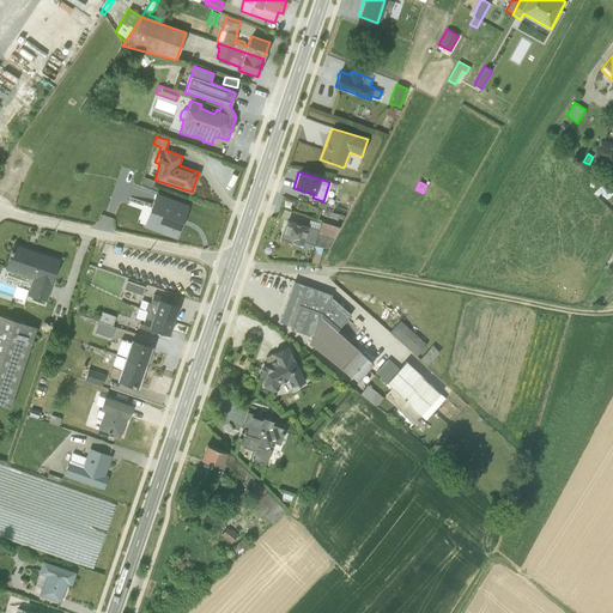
[(601,184),(598,190),(608,199),(612,194),(601,184)]
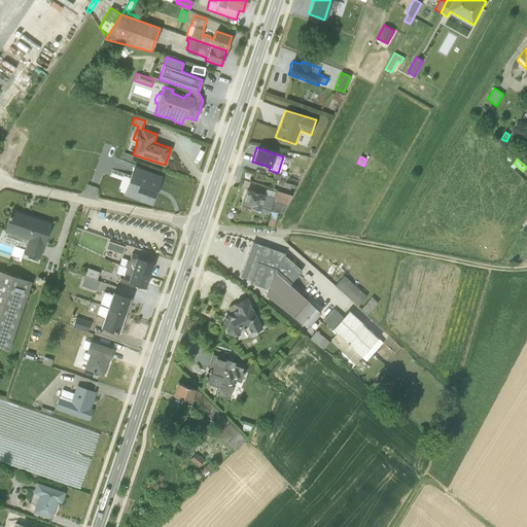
[(125,194),(151,204),(151,203),(161,178),(135,168),(125,194)]
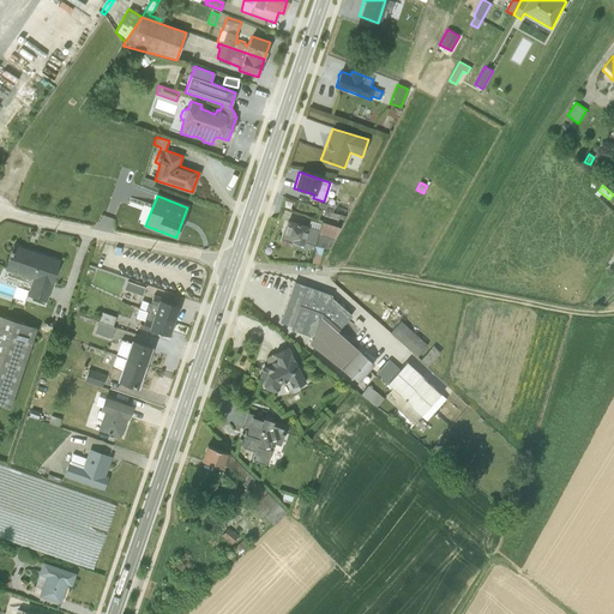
[(323,216),(337,221),(338,216),(324,210),(323,216)]
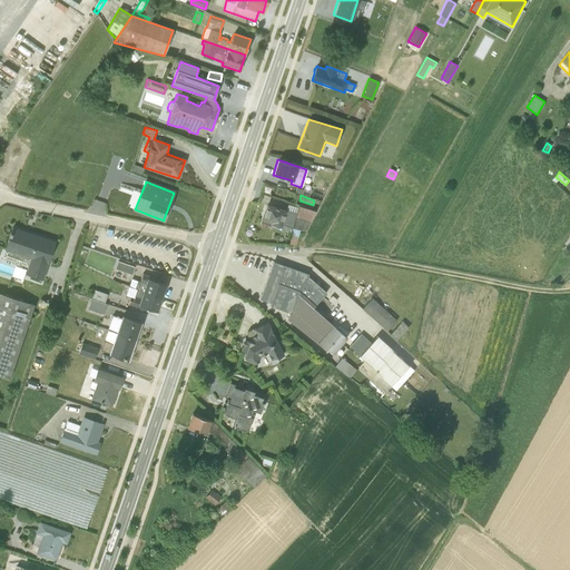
[(267,206),(263,219),(271,223),(271,224),(291,231),(292,231),(288,244),(296,244),(298,233),(300,231),(304,232),(315,212),(297,206),(297,207),(287,205),(285,212),(267,206)]
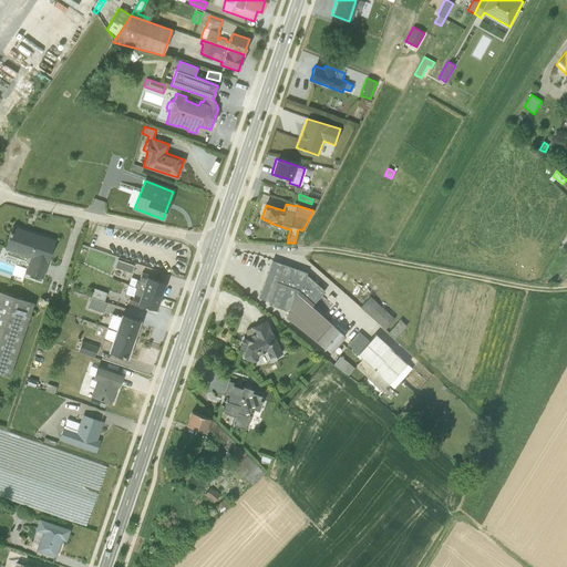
[(24,272),(41,278),(53,240),(12,227),(11,227),(1,257),(27,266),(24,272)]
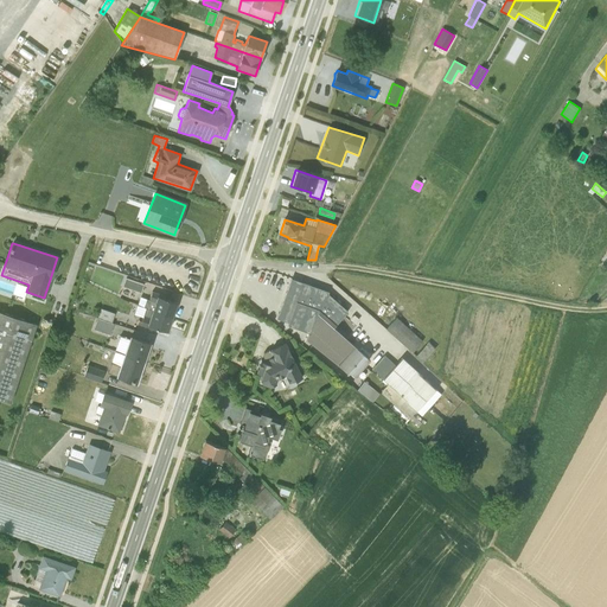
[(123,285),(139,289),(141,283),(126,279),(123,285)]
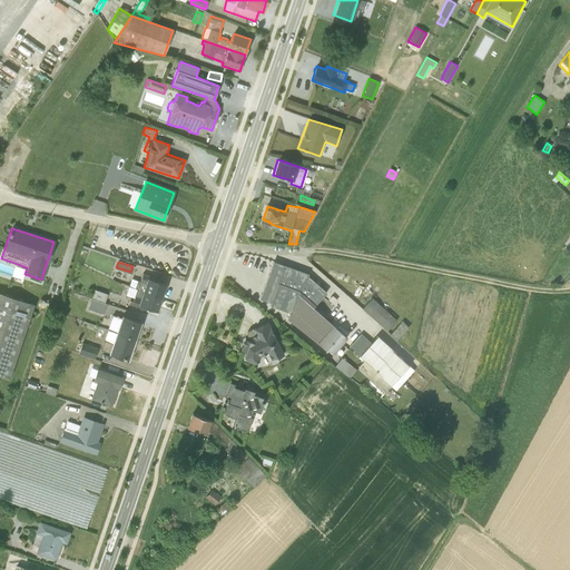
[(307,274),(273,262),(259,300),(269,303),(269,305),(288,313),(286,318),(286,320),(324,349),(326,347),(333,354),(346,338),(313,307),(326,293),(307,276),(307,274)]
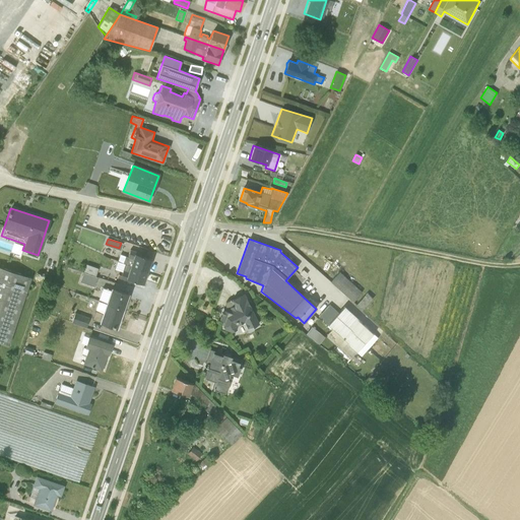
[(118,261),(122,264),(125,264),(147,271),(151,259),(141,256),(141,254),(130,250),(127,257),(120,254),(118,261)]
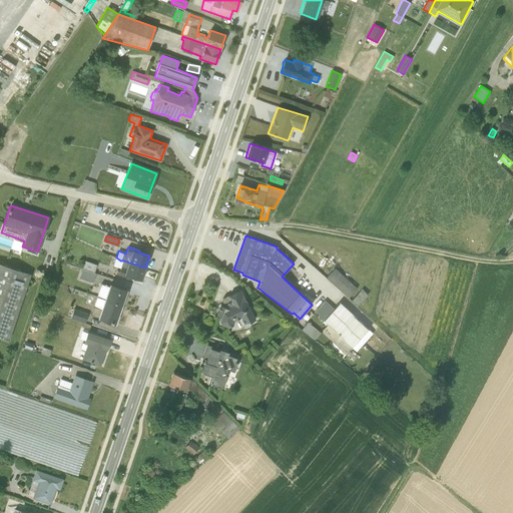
[(85,261),(82,269),(94,273),(96,266),(85,261)]
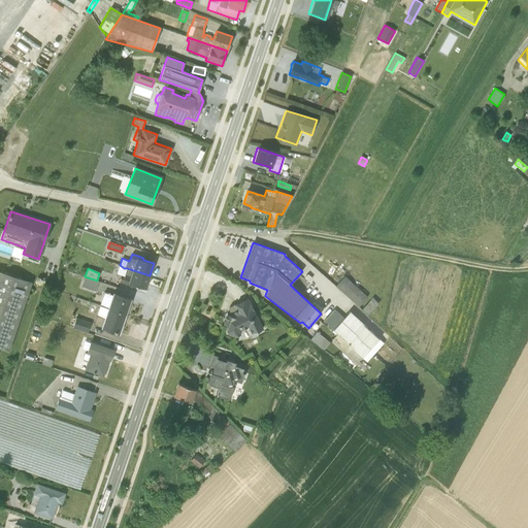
[(144,289),(150,275),(127,268),(123,278),(120,278),(119,283),(134,288),(134,285),(144,289)]
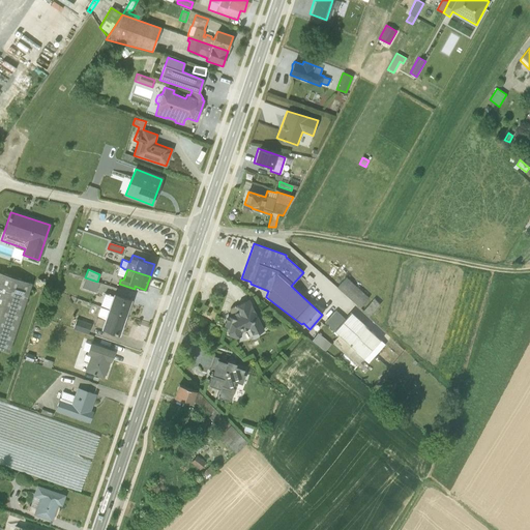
[(0,272),(0,349),(8,352),(32,283),(0,272)]
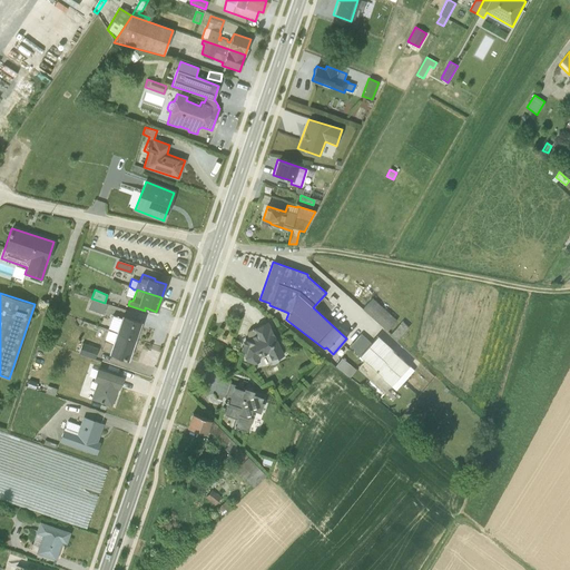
[(372,297),(361,308),(386,332),(396,320),(372,297)]
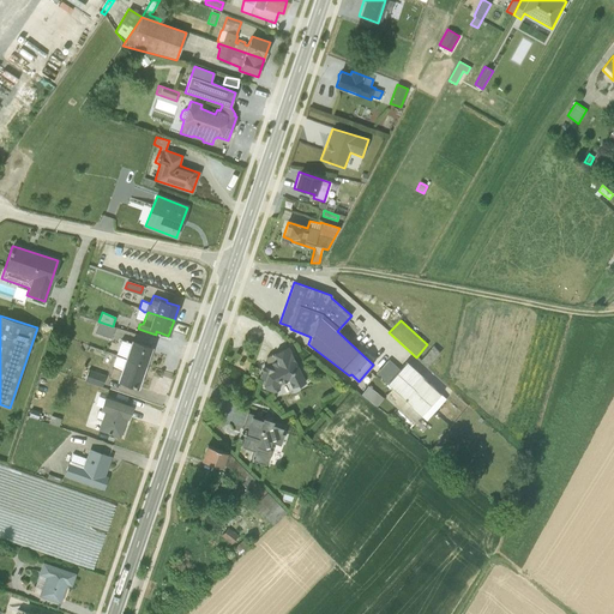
[(98,321),(95,333),(110,339),(114,327),(113,326),(98,321)]
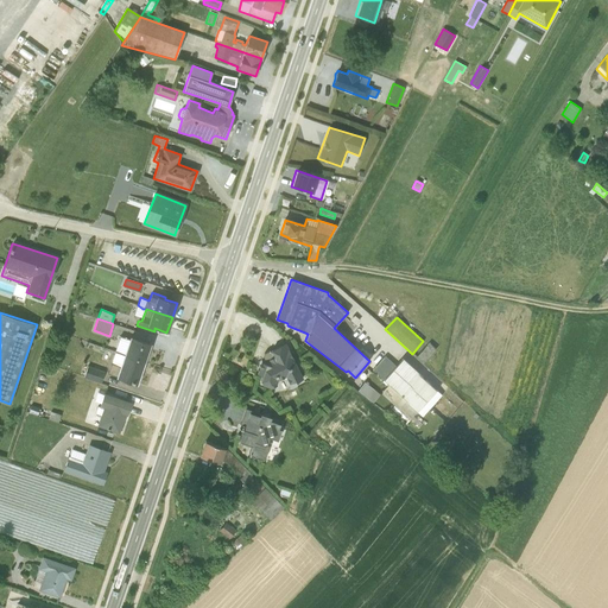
[(120,336),(114,352),(145,362),(151,343),(130,336),(128,340),(120,336)]
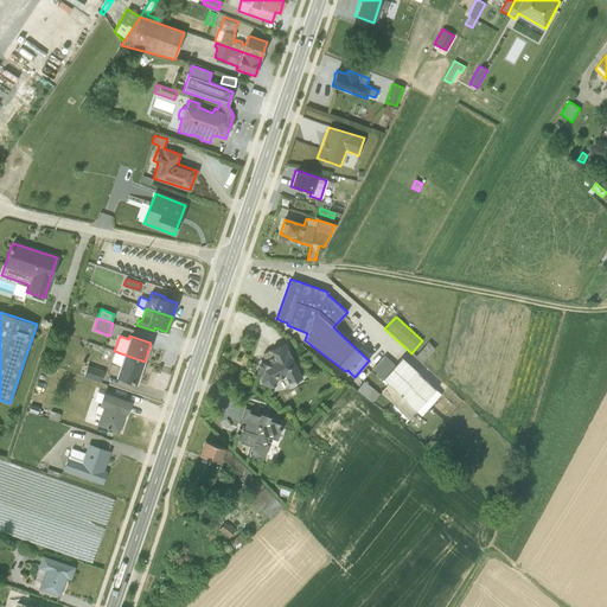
[(268,385),(268,387),(275,383),(275,382),(276,379),(283,375),(287,382),(294,379),(294,381),(301,377),(285,342),(262,352),(262,355),(262,358),(264,359),(261,360),(256,372),(260,375),(260,381),(261,381),(261,383),(268,385)]
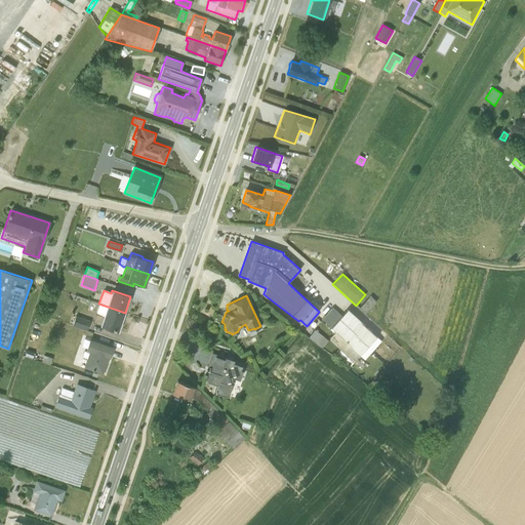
[(370,295),(359,308),(365,314),(377,301),(370,295)]
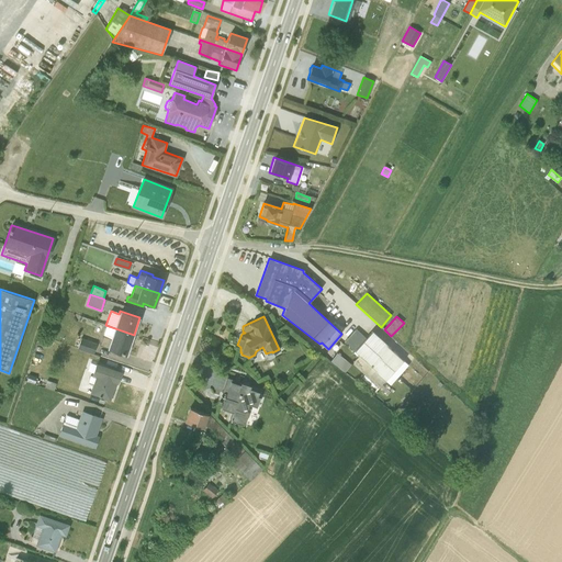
[(134,335),(105,325),(99,345),(107,348),(107,349),(126,356),(134,335)]
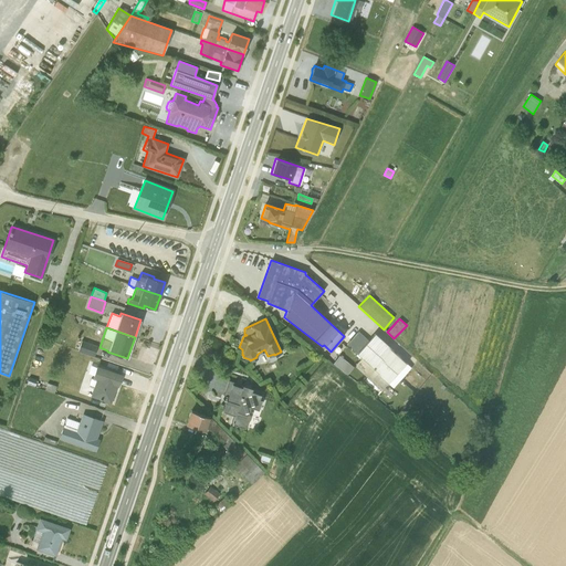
[(357,332),(346,344),(395,388),(411,368),(375,334),(368,341),(357,332)]
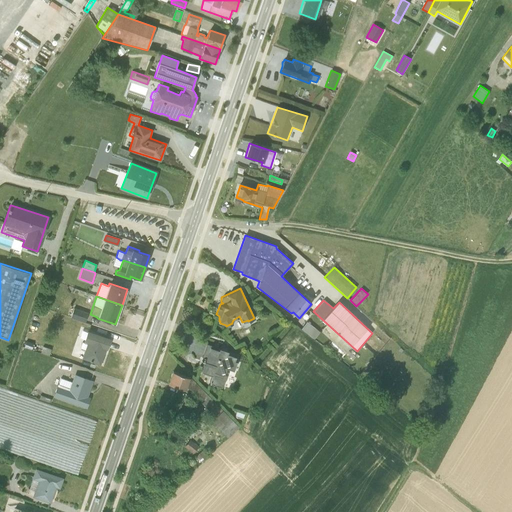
[(73,308),(70,318),(84,322),(87,313),(73,308)]
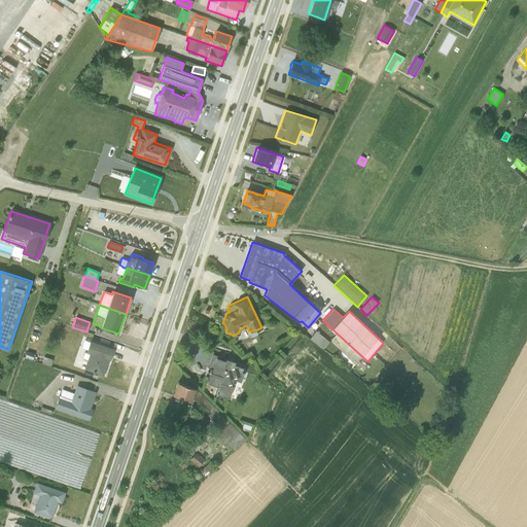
[(328,341),(316,330),(309,339),(322,349),(328,341)]
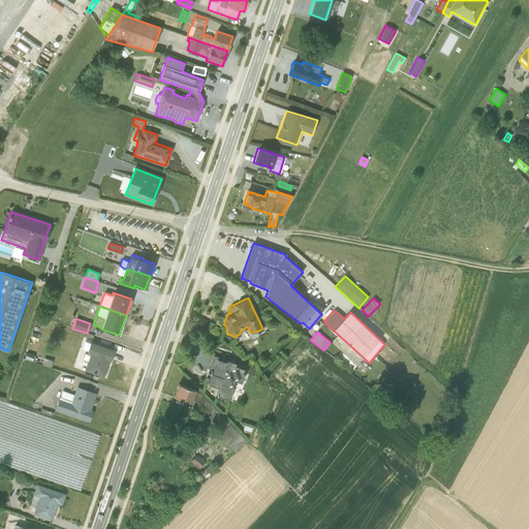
[(364,359),(338,335),(331,342),(356,366),(364,359)]
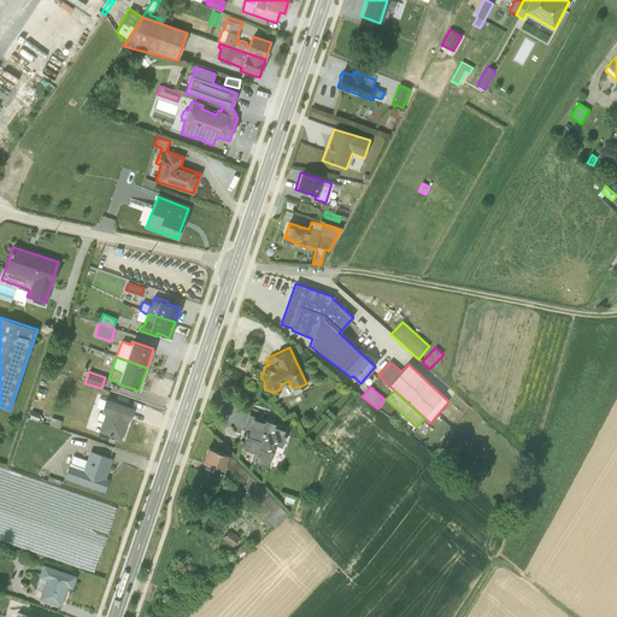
[(99,432),(121,440),(131,406),(106,398),(100,412),(99,412),(97,418),(103,421),(99,432)]
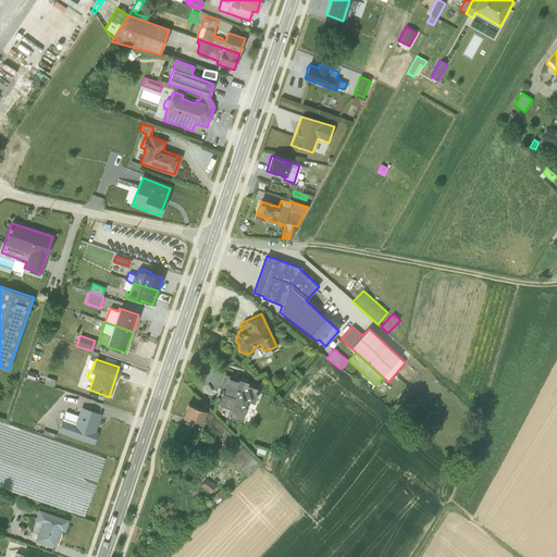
[(247,381),(246,381),(224,374),(220,388),(223,391),(222,394),(224,395),(221,405),(230,408),(226,417),(243,421),(247,408),(243,407),(245,399),(254,403),(254,401),(257,393),(254,392),(255,387),(246,384),(247,381)]
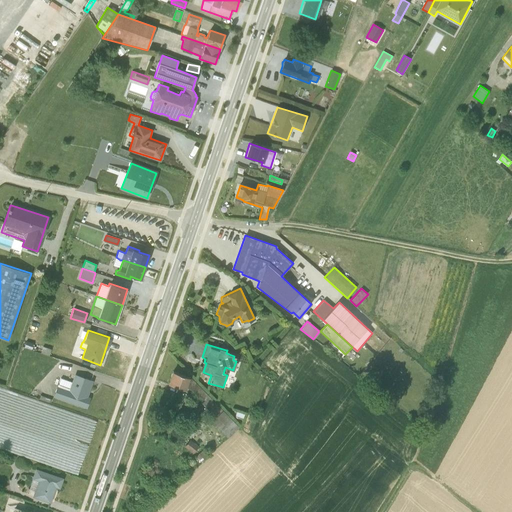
[(203,400),(201,403),(212,414),(207,420),(213,426),(215,425),(227,438),(238,426),(219,407),(208,395),(209,395),(206,394),(189,376),(189,377),(172,371),(168,384),(185,390),(186,387),(203,400)]
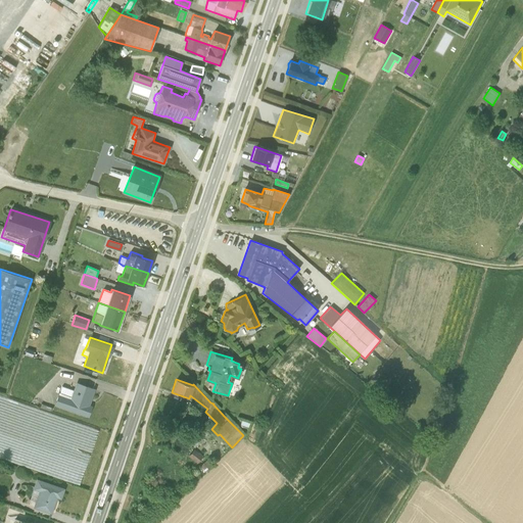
[(57,394),(54,405),(88,416),(91,407),(88,406),(93,389),(76,383),(73,390),(61,386),(59,394),(57,394)]
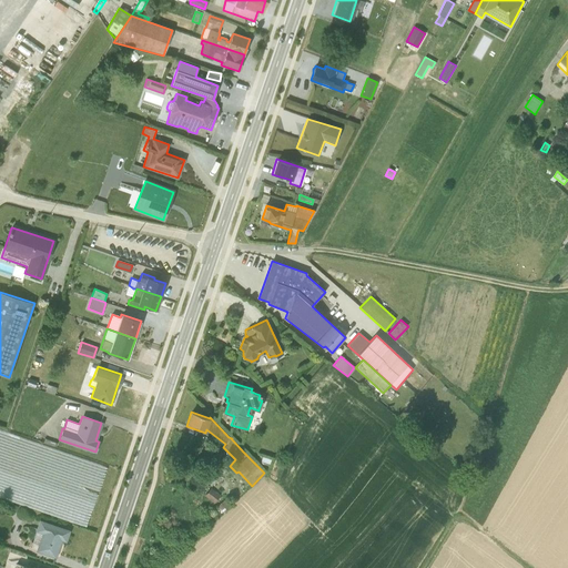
[(204,443),(196,454),(208,462),(215,449),(204,443)]
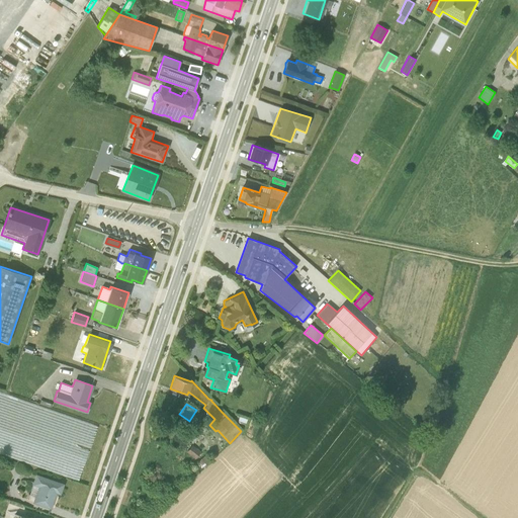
[(186,452),(194,459),(200,452),(191,445),(186,452)]
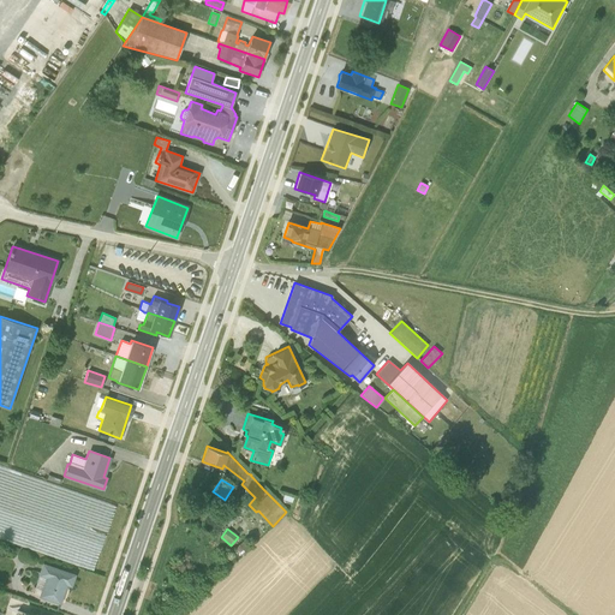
[(39,575),(33,592),(39,595),(59,602),(66,583),(71,585),(73,574),(42,563),(37,575),(39,575)]
